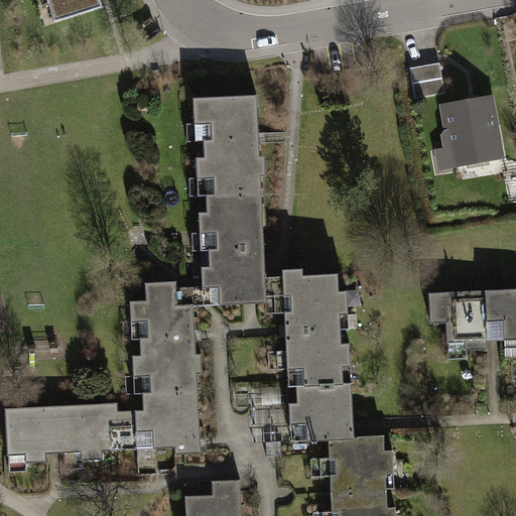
[(47,0),(55,21),(102,6),(99,0),(47,0)]
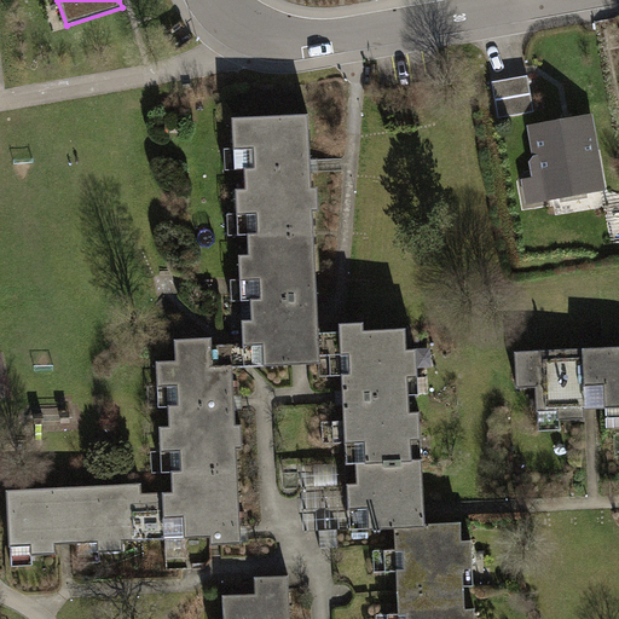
[(528,76),(492,82),(499,117),(534,111),(528,76)]
